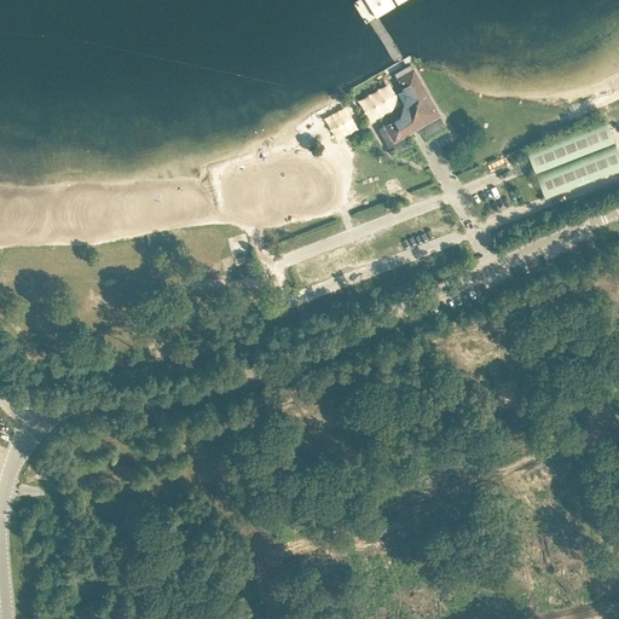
[(414,69),(403,75),(399,77),(411,100),(404,104),(408,111),(386,125),(387,127),(381,131),(389,146),(394,144),(398,151),(411,143),(409,139),(412,137),(410,131),(417,126),(420,132),(424,129),(427,134),(445,125),(414,69)]
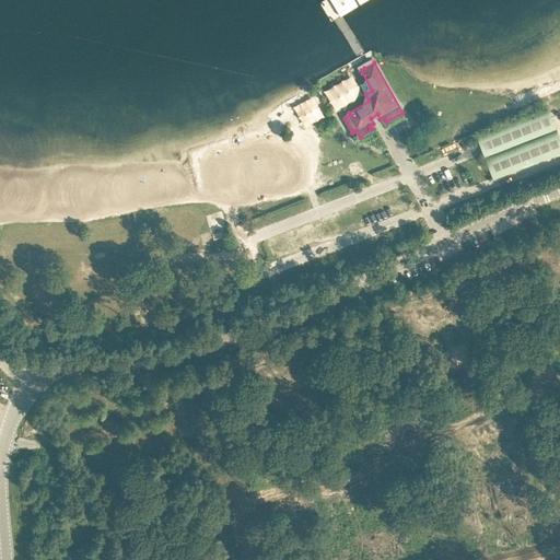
[(559,152),(559,138),(548,106),(476,133),(493,178),(559,152)]
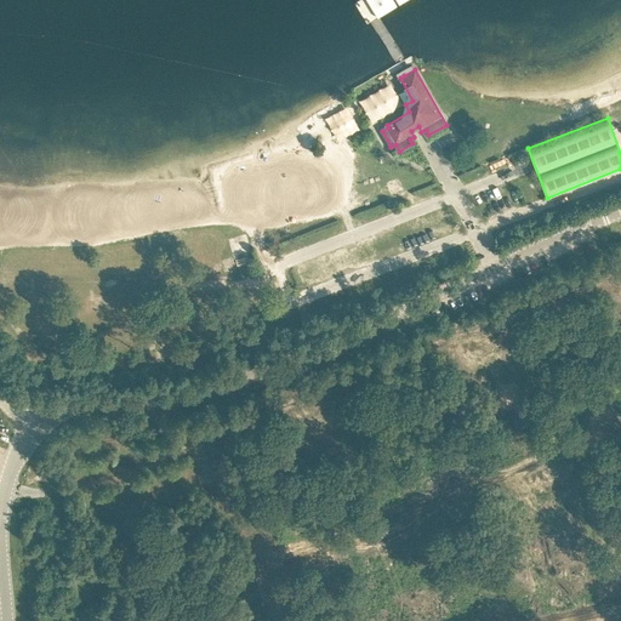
[(358,146),(362,157),(381,151),(377,140),(358,146)]
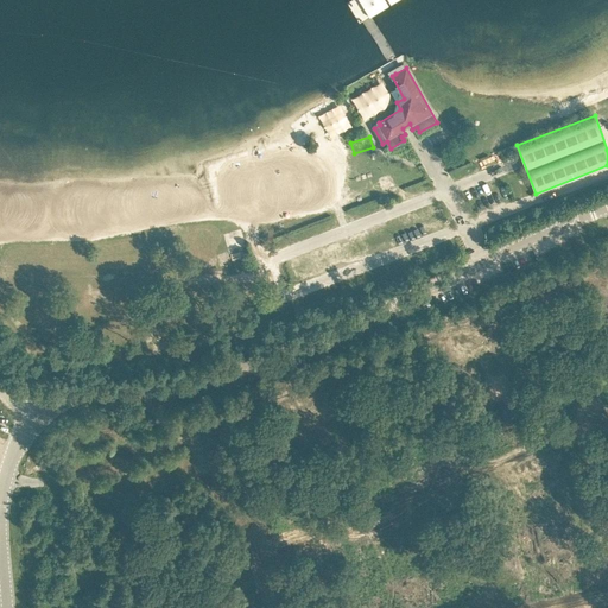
[(336,144),(340,153),(348,151),(344,141),(336,144)]
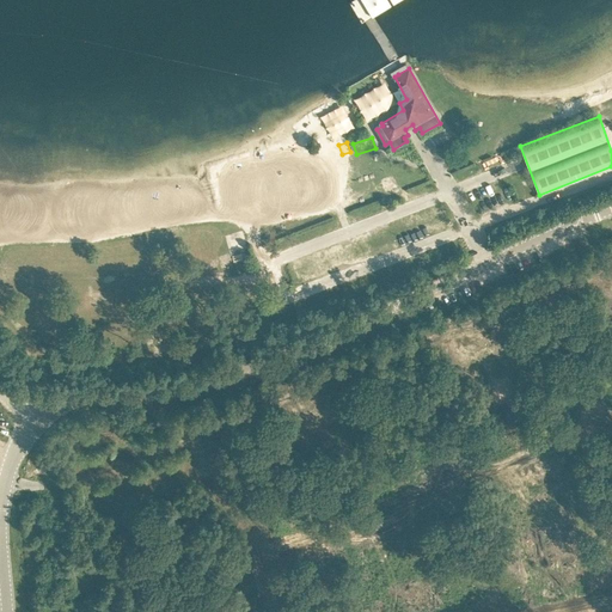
[(246,249),(233,251),(234,261),(248,258),(246,249)]
